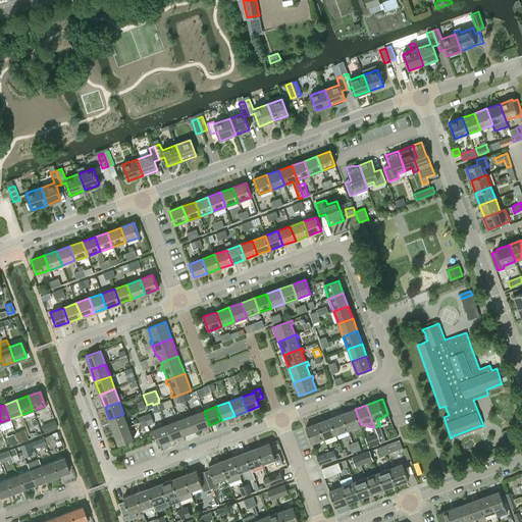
[(355,409),(343,413),(349,430),(361,425),(355,409)]
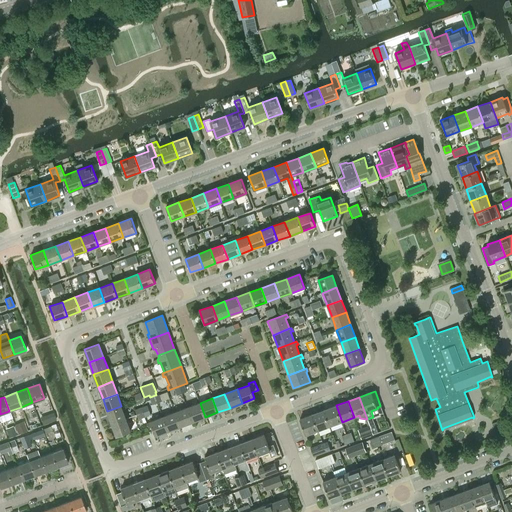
[(187,407),(192,421),(205,417),(200,403),(187,407)]
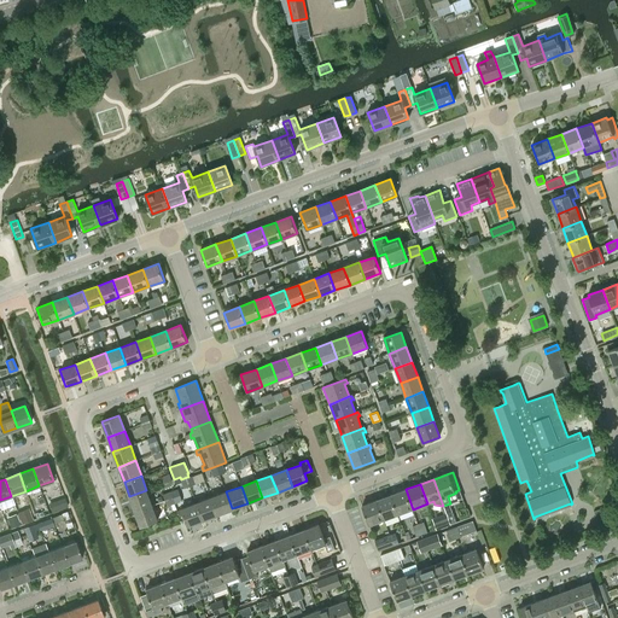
[(406,489),(391,495),(398,514),(413,509),(406,489)]
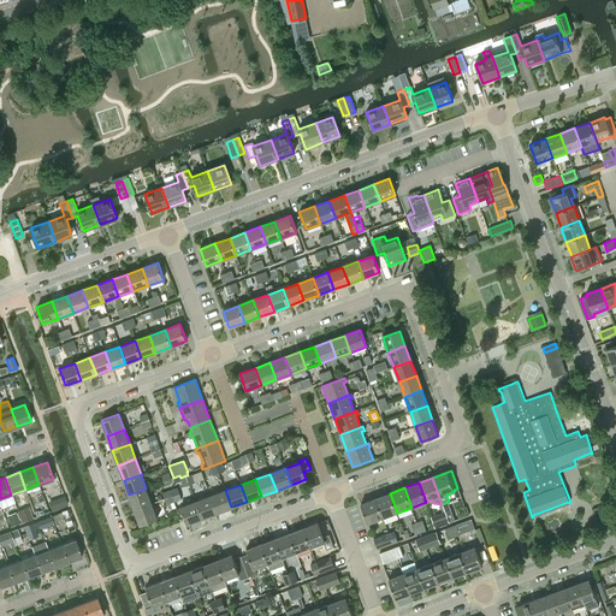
[(135,510),(152,503),(146,489),(129,495),(135,510)]
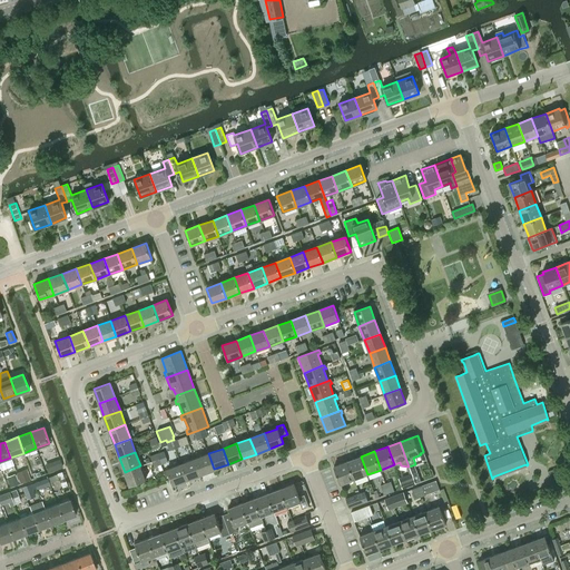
[(200,474),(214,469),(208,453),(195,459),(200,474)]
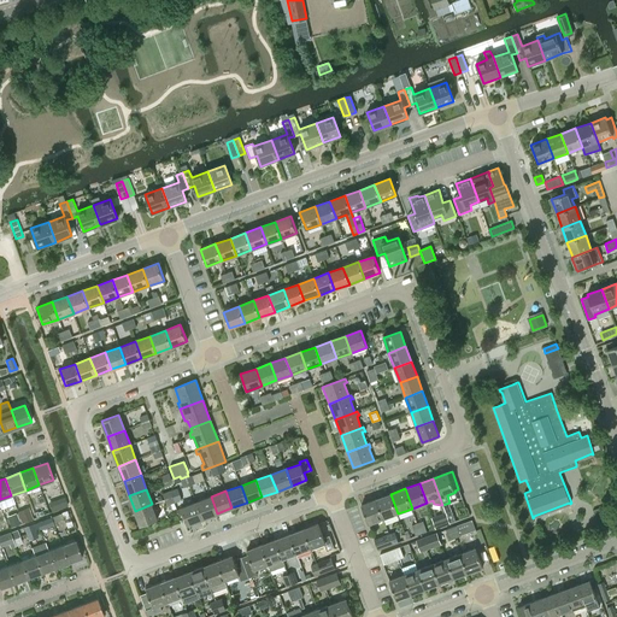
[(391,494),(376,499),(383,519),(398,513),(391,494)]
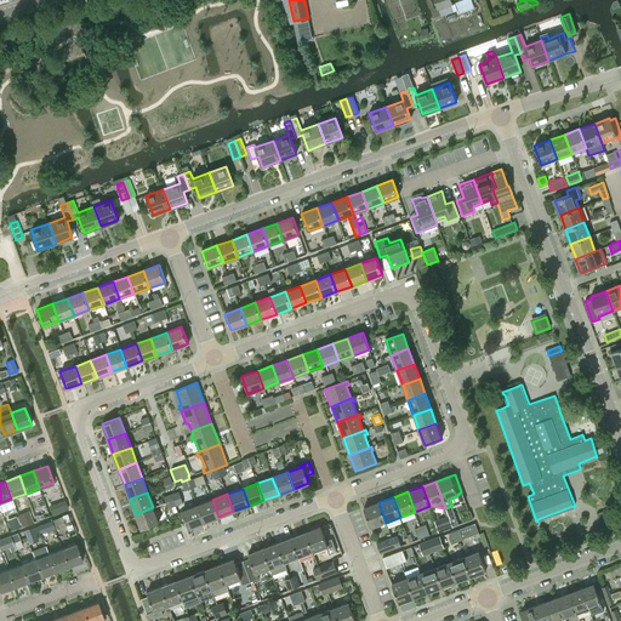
[(204,522),(218,517),(212,500),(198,505),(204,522)]
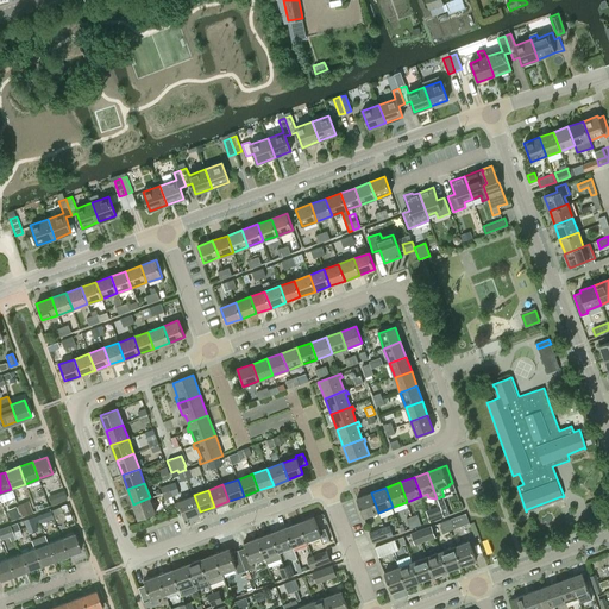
[(371,493),(357,498),(364,518),(378,513),(371,493)]
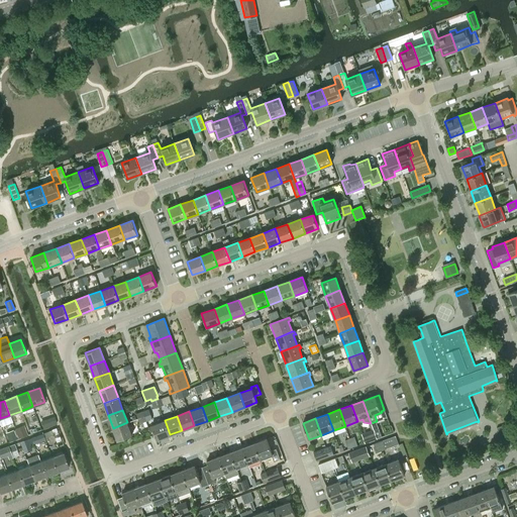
[(157,439),(170,434),(165,420),(151,425),(157,439)]
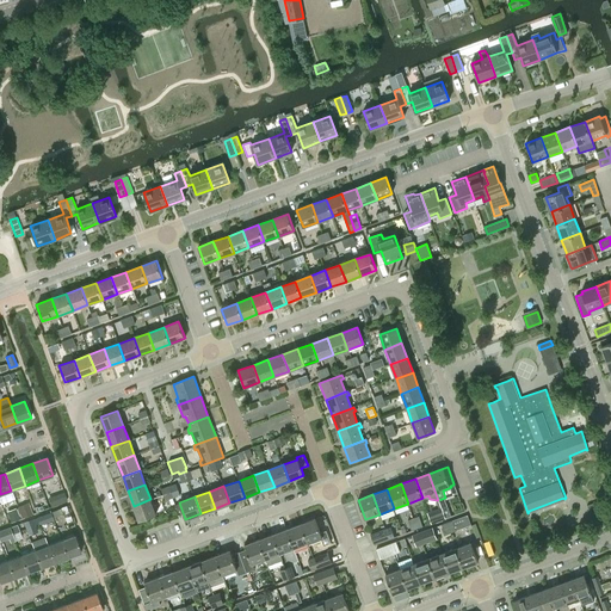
[(150,499),(134,506),(139,520),(156,514),(150,499)]
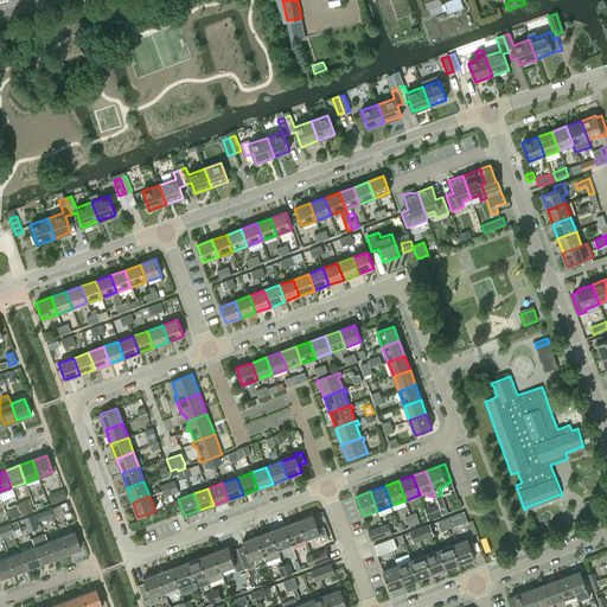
[(593,498),(583,502),(588,516),(598,512),(593,498)]
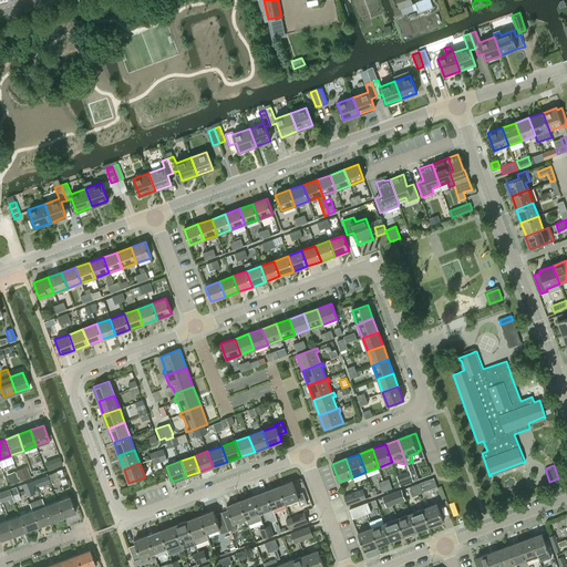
[(26,466),(16,470),(20,481),(30,476),(26,466)]
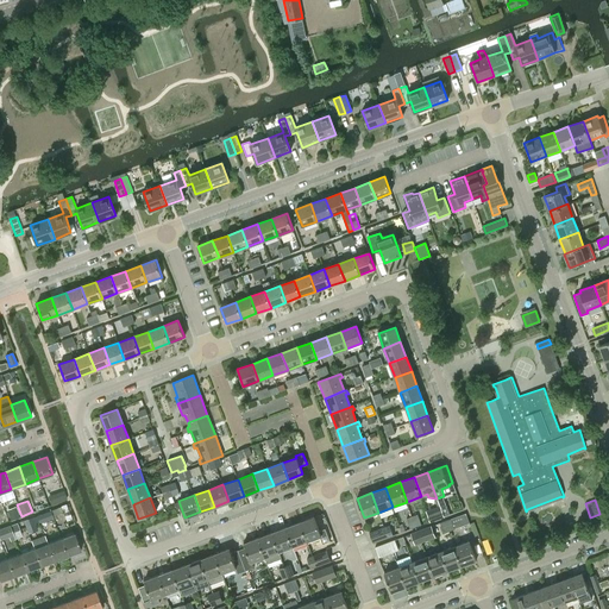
[(16,507),(6,509),(11,520),(19,518),(16,507)]
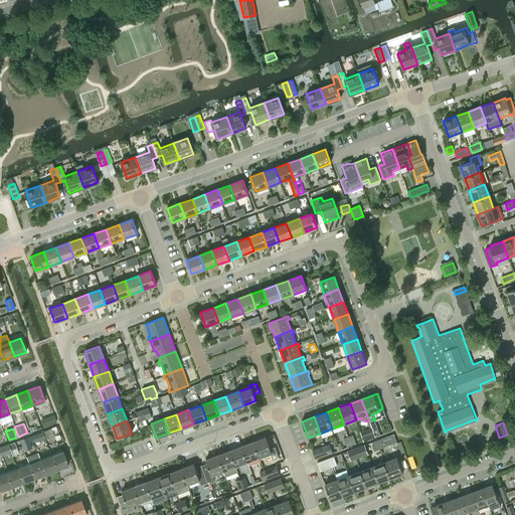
[(42,431),(30,436),(33,441),(33,442),(44,438),(44,437),(42,432),(42,431)]
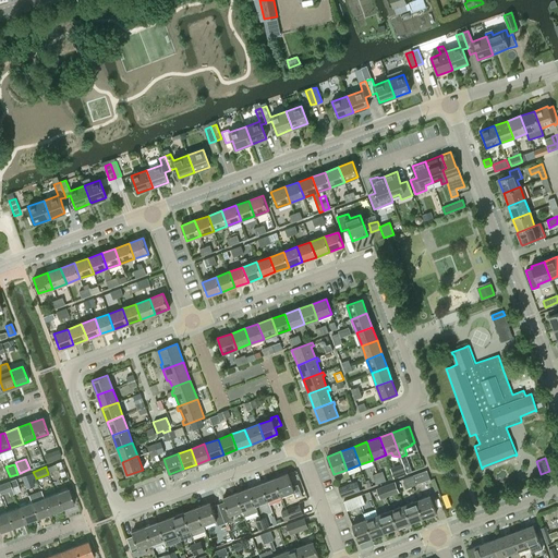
[(29,473),(21,476),(23,483),(32,480),(29,473)]
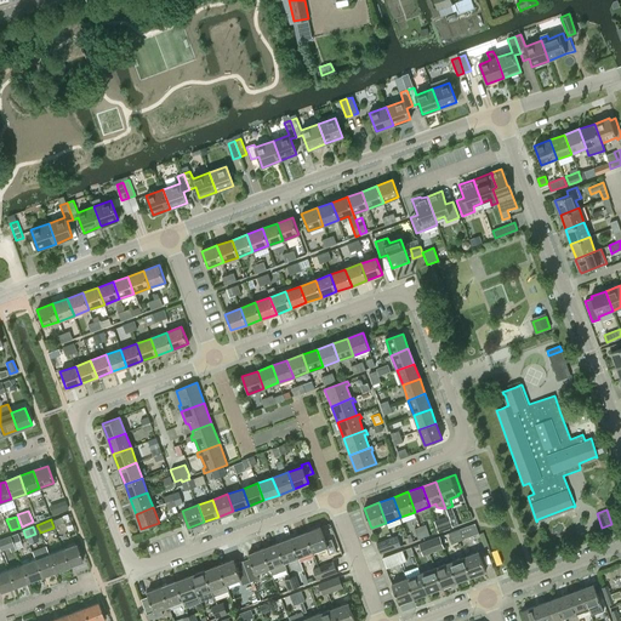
[(306,533),(313,552),(326,547),(329,554),(336,552),(331,539),(325,541),(320,527),(306,533)]
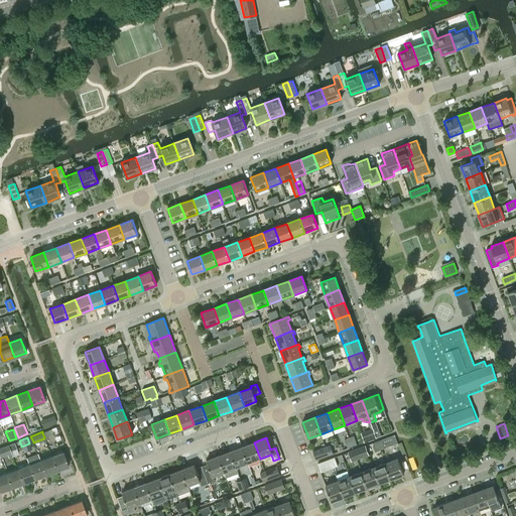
[(254,442),(242,446),(248,464),(260,459),(254,442)]
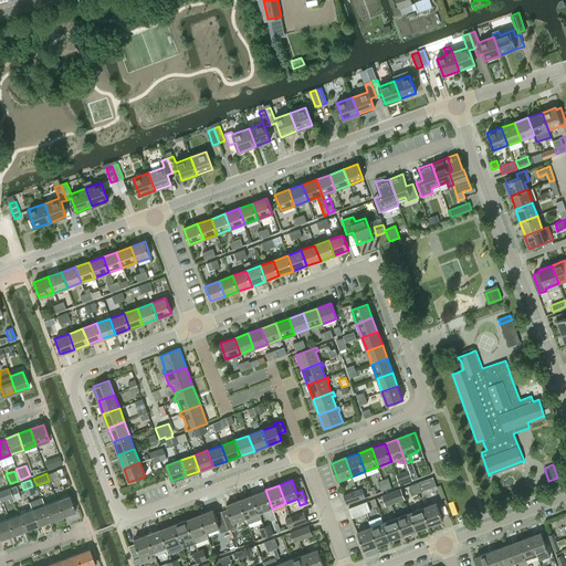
[(9,489),(0,492),(0,501),(12,498),(11,494),(9,489)]
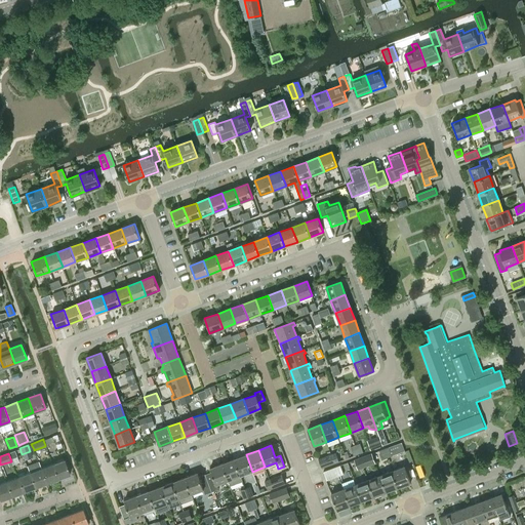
[(234,459),(240,476),(252,472),(246,454),(234,459)]
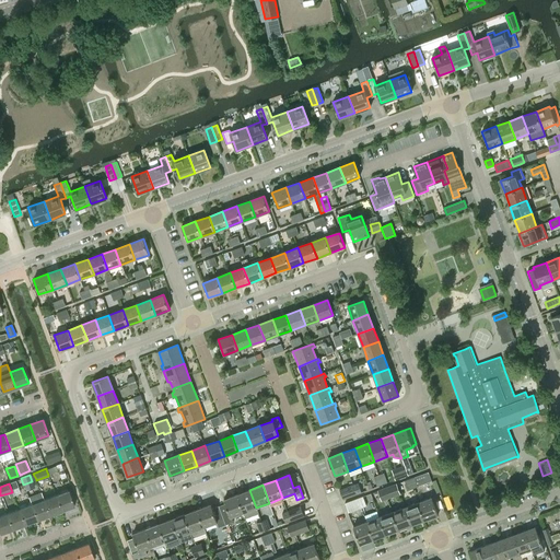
[(343,499),(357,494),(353,485),(340,489),(343,499)]
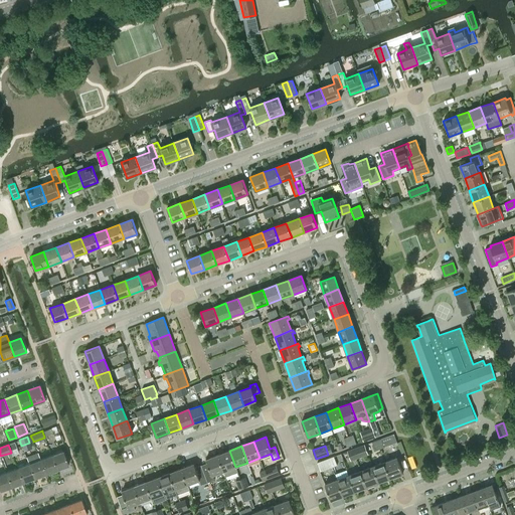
[(62,451),(51,456),(56,470),(68,466),(62,451)]
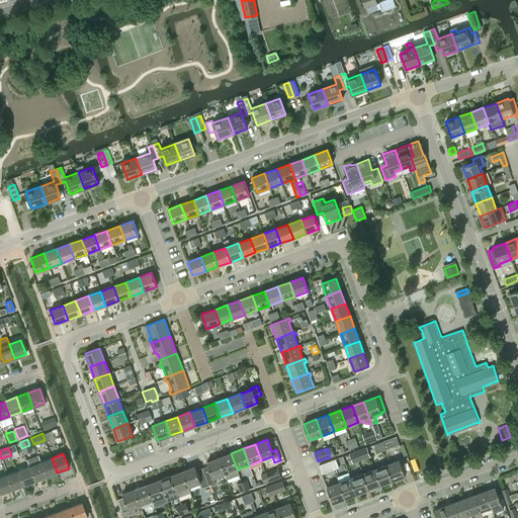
[(231,453),(219,457),(225,473),(227,478),(239,473),(237,469),(231,453)]
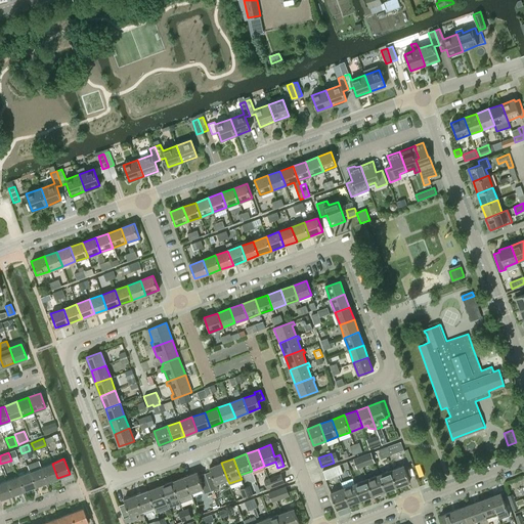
[(34,487),(46,482),(40,468),(38,462),(27,467),(29,472),(34,487)]
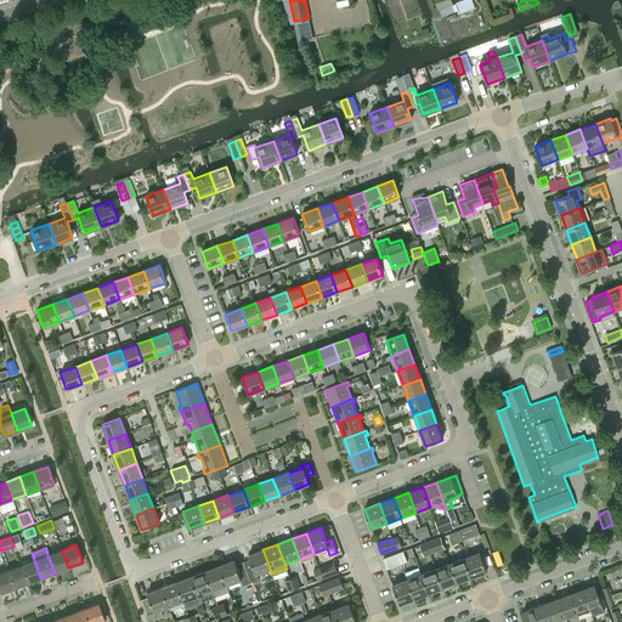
[(270,569),(263,549),(248,554),(250,559),(243,561),(250,582),(258,580),(255,575),(270,569)]
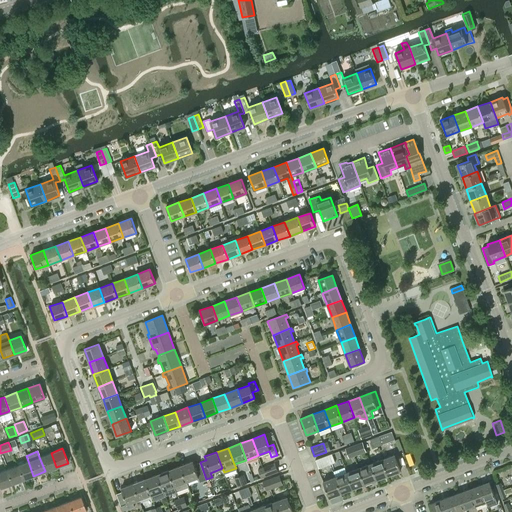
[(56,467),(51,453),(39,457),(45,471),(56,467)]
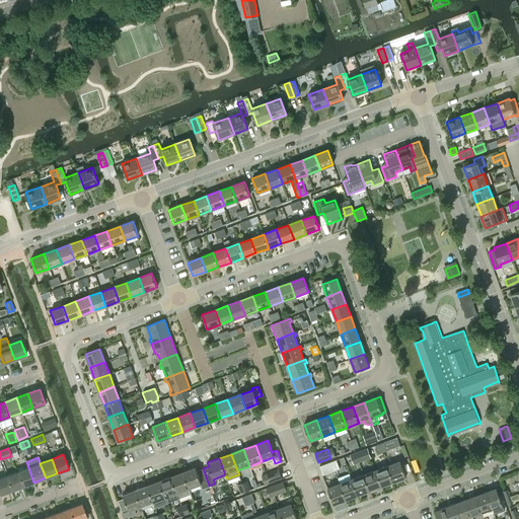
[(322,474),(335,470),(331,461),(319,466),(322,474)]
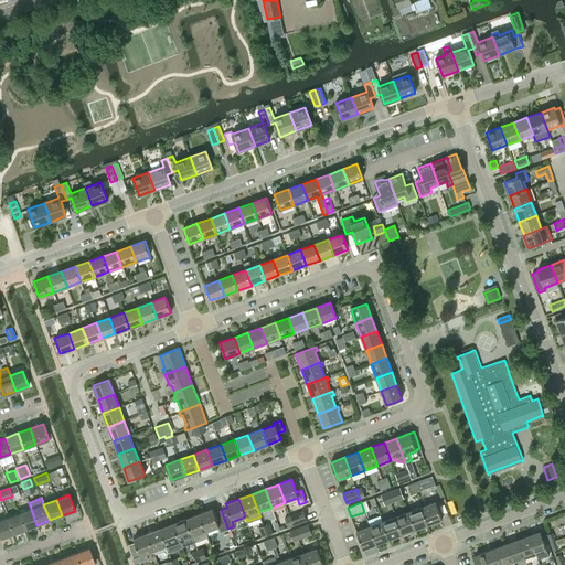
[(422,507),(428,524),(441,520),(435,502),(422,507)]
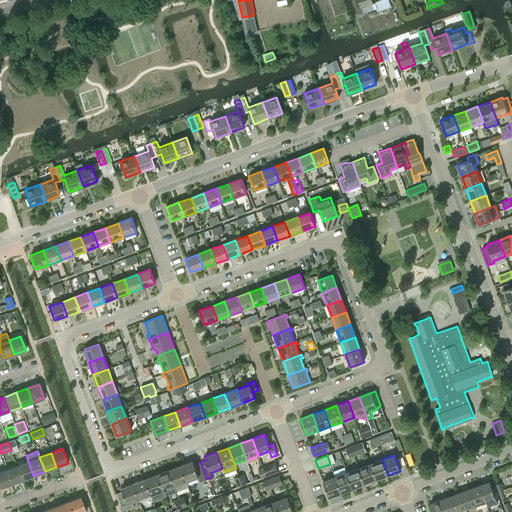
[(377,479),(388,475),(382,459),(371,464),(377,479)]
